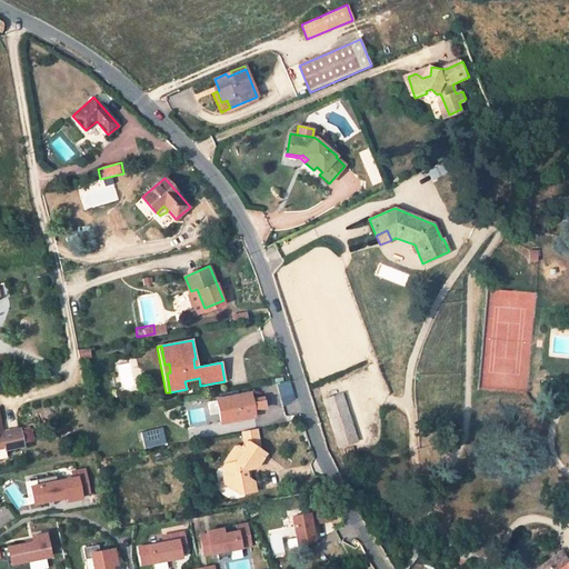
[(90,358),(89,348),(77,350),(79,360),(90,358)]
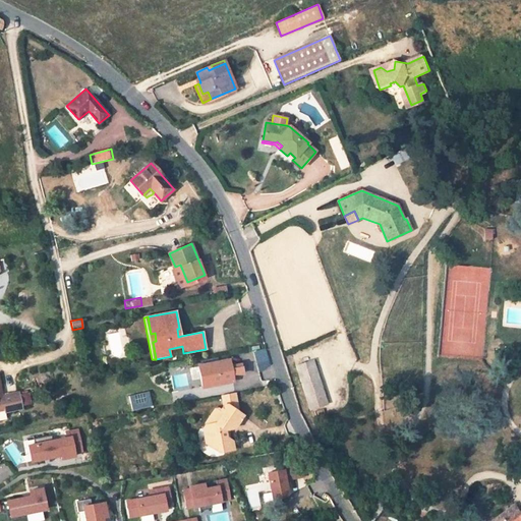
[(169,349),(171,356),(183,353),(182,346),(169,349)]
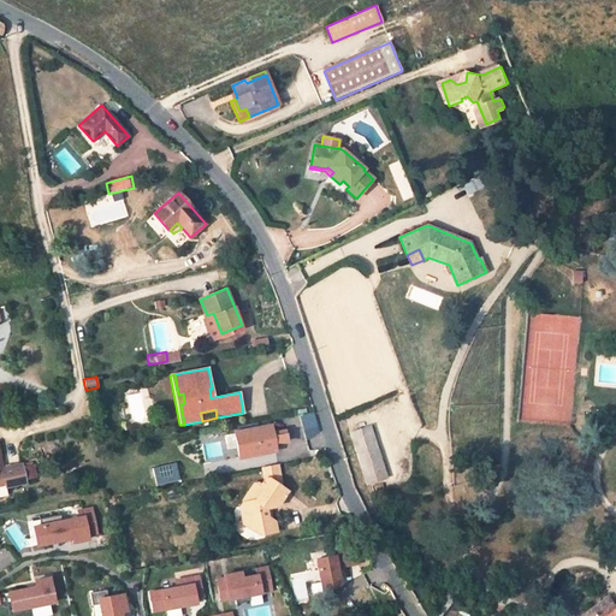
[(270,426),(236,433),(238,446),(241,445),(243,457),(274,451),(272,442),(271,434),(270,426)]
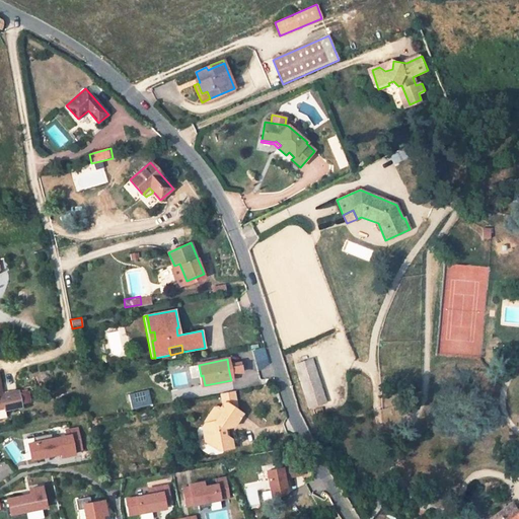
[(309,361),(296,366),(310,406),(323,401),(309,361)]
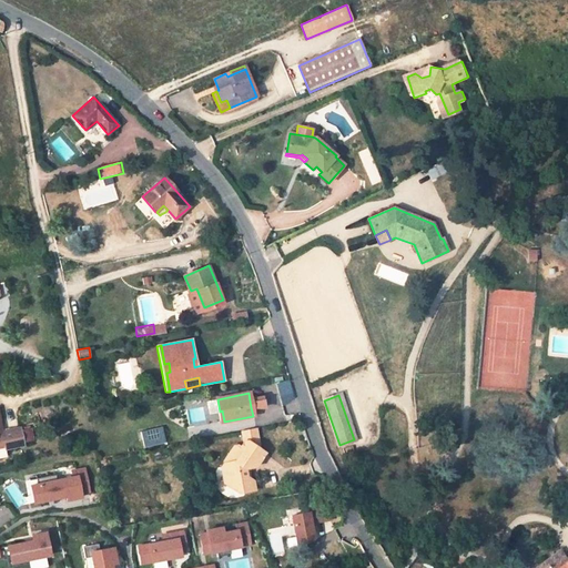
[(250,401),(251,407),(263,407),(262,398),(250,401)]
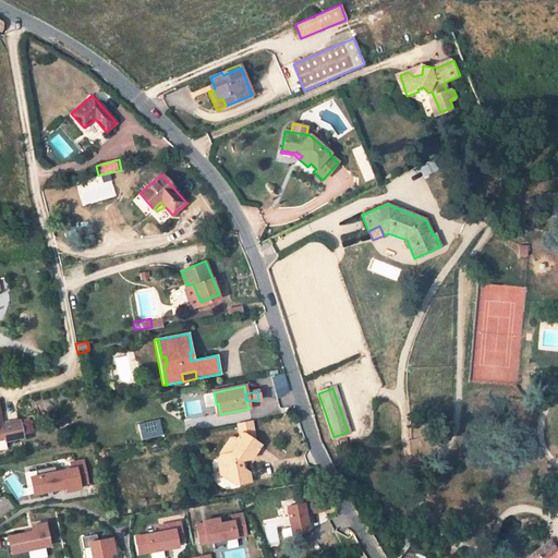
[(0,439),(4,439),(4,443),(15,440),(12,422),(2,424),(0,414),(0,439)]
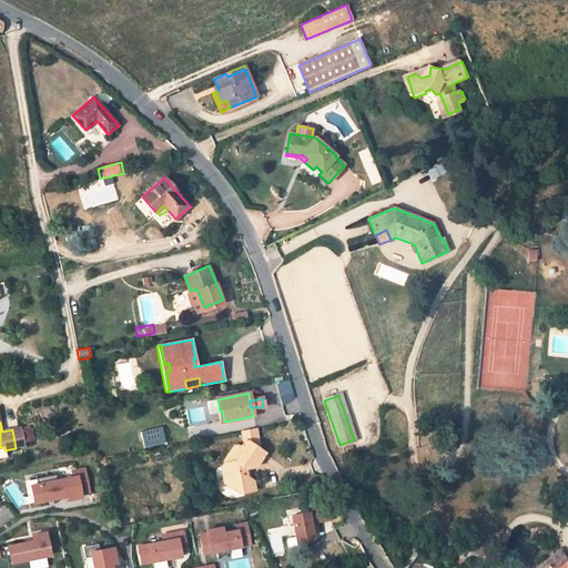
[(162,427),(141,432),(144,447),(165,443),(162,427)]
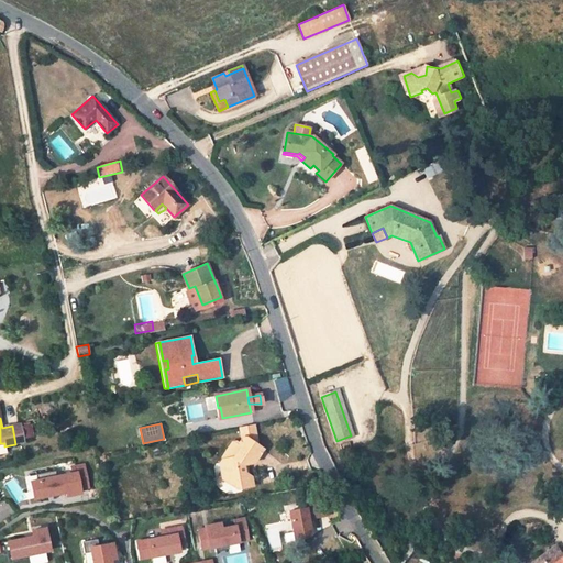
[(12,426),(15,444),(24,442),(23,438),(33,435),(30,426),(21,428),(20,424),(12,426)]
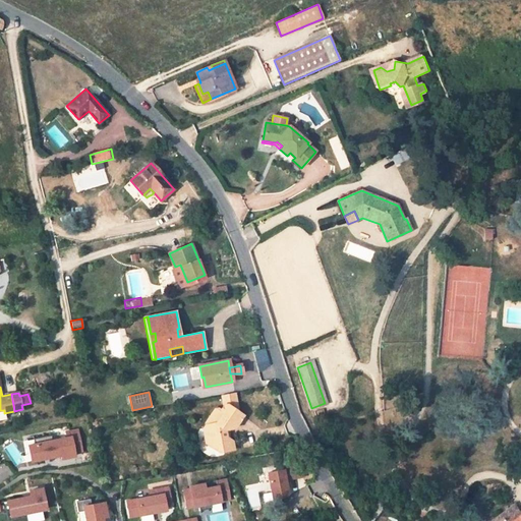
[(234,409),(237,405),(235,393),(222,395),(224,405),(221,410),(219,408),(215,409),(206,423),(205,425),(203,428),(205,437),(209,440),(210,446),(213,448),(220,446),(226,451),(234,450),(232,442),(226,438),(225,430),(234,428),(243,415),(234,409)]
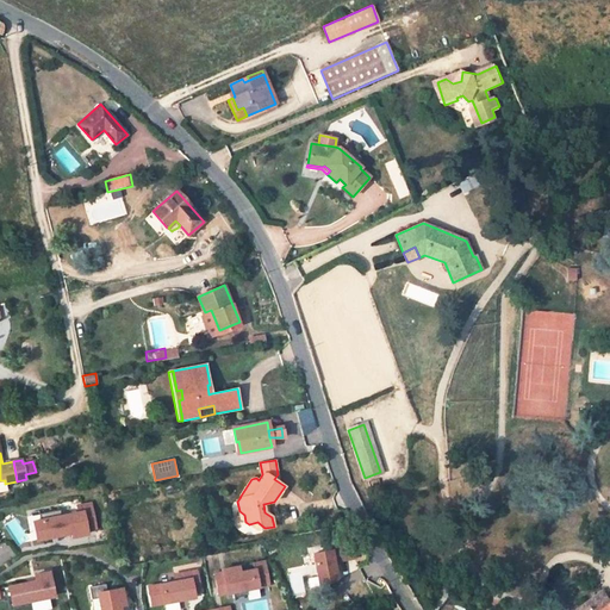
[(70,531),(72,539),(87,535),(86,528),(95,527),(91,503),(76,506),(78,514),(61,517),(60,510),(38,515),(39,521),(43,540),(64,535),(64,533),(70,531)]
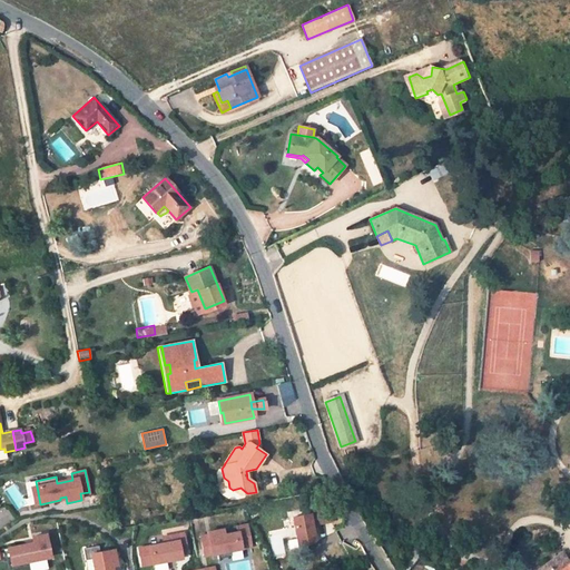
[(40,504),(37,487),(30,489),(33,505),(40,504)]
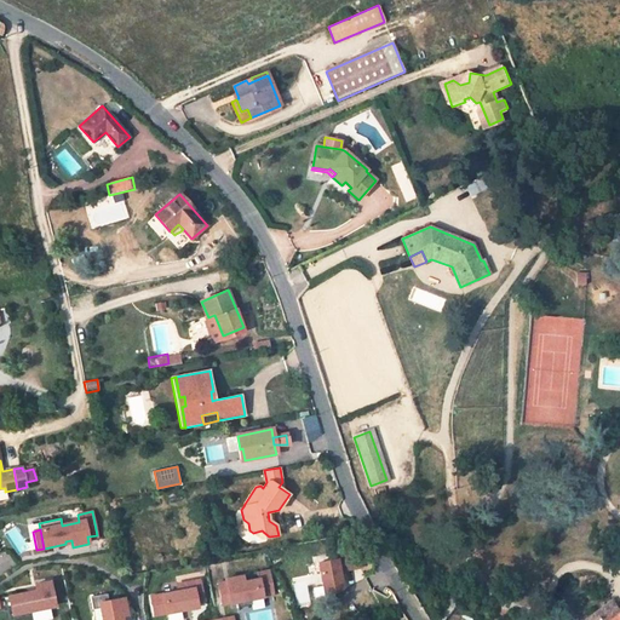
[(332,554),(333,560),(319,563),(325,597),(343,589),(339,572),(360,568),(356,549),(332,554)]
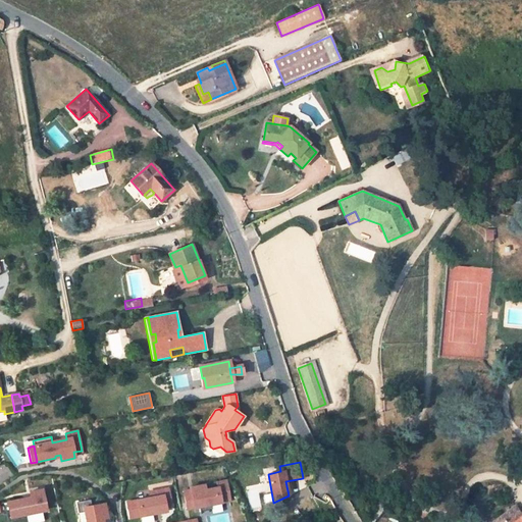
[(230,501),(226,480),(217,482),(218,487),(205,489),(204,484),(190,487),(190,490),(184,491),(187,509),(199,507),(200,512),(211,510),(210,505),(211,505),(221,503),(230,501)]
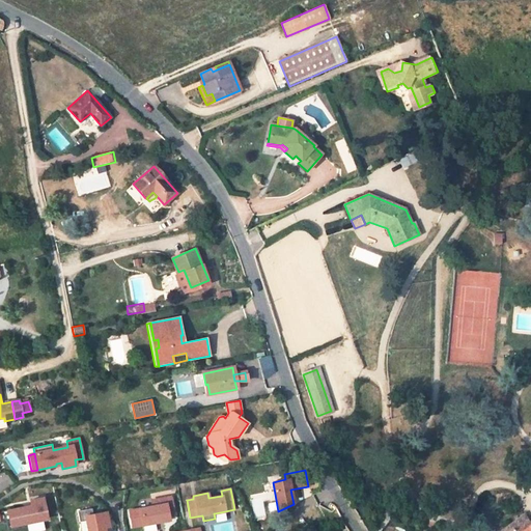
[(169,520),(168,516),(174,515),(171,497),(151,501),(152,506),(129,510),(132,527),(143,525),(155,523),(169,520)]
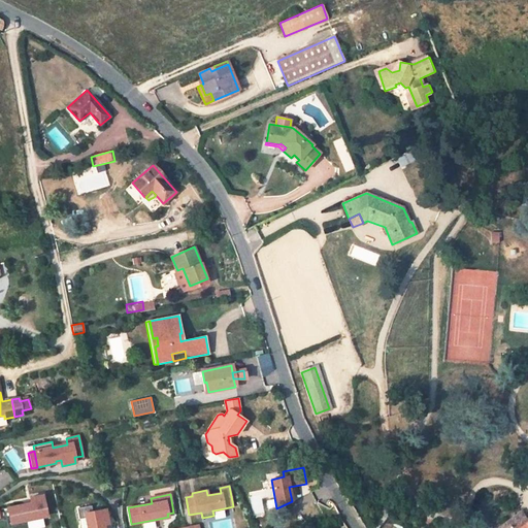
[(23,504),(5,508),(8,524),(45,517),(40,496),(28,498),(30,505),(26,506),(23,504)]
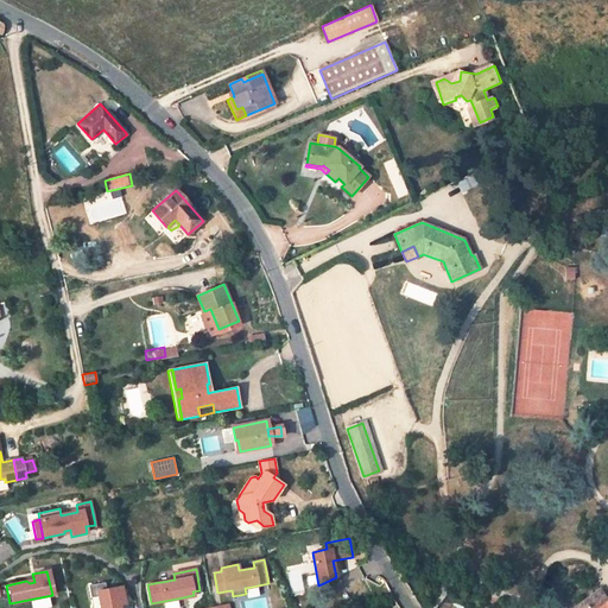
[(105,582),(88,586),(90,597),(99,596),(100,607),(119,607),(119,605),(124,603),(121,587),(106,589),(105,582)]
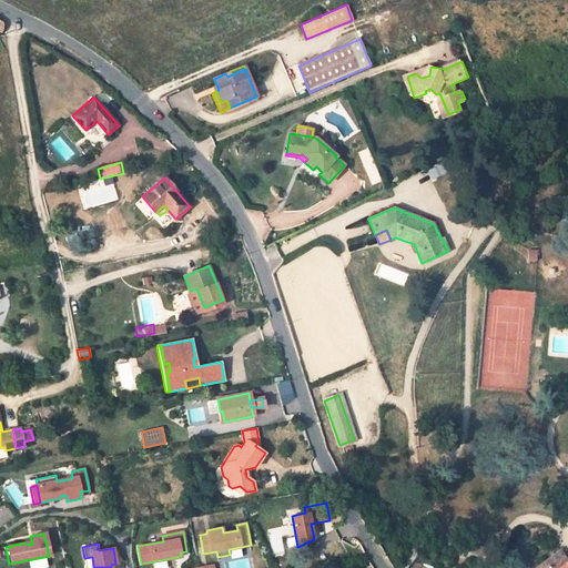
[(241,547),(230,549),(231,558),(243,556),(241,547)]
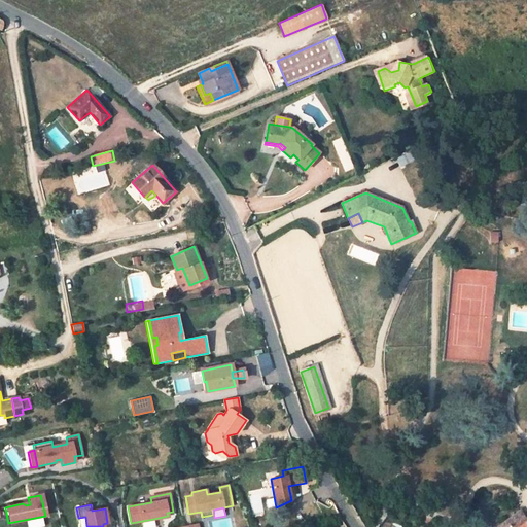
[(526,526),(526,520),(526,521),(520,511),(497,526),(526,526)]
